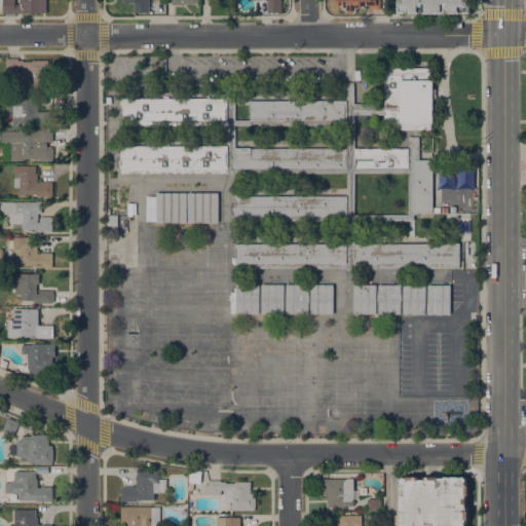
[(46,0),(46,12),(14,12),(3,13),(3,0),(15,0),(15,4),(21,4),(21,0),(46,0)]
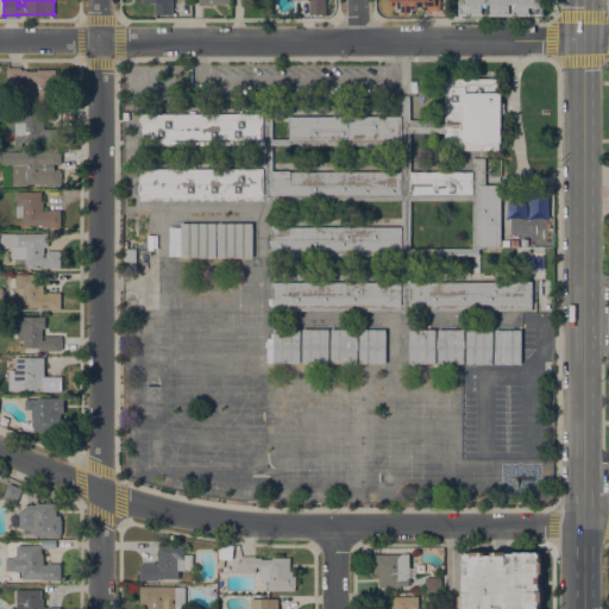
[(174,0),(174,14),(155,14),(155,2),(142,2),(142,0),(174,0)]
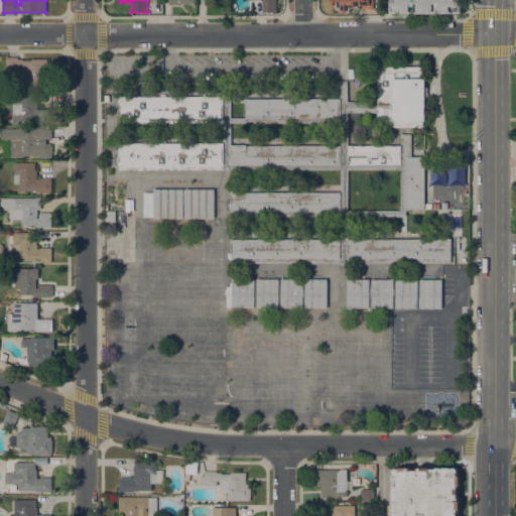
[(275,0),(275,12),(262,12),(262,0),(275,0)]
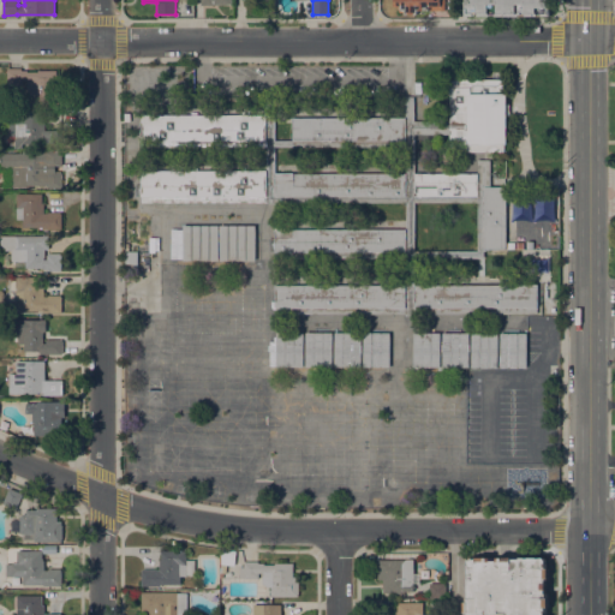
[(445,0),(445,10),(417,10),(417,13),(405,13),(405,12),(400,12),(399,11),(399,10),(399,6),(394,6),(394,0),(445,0)]
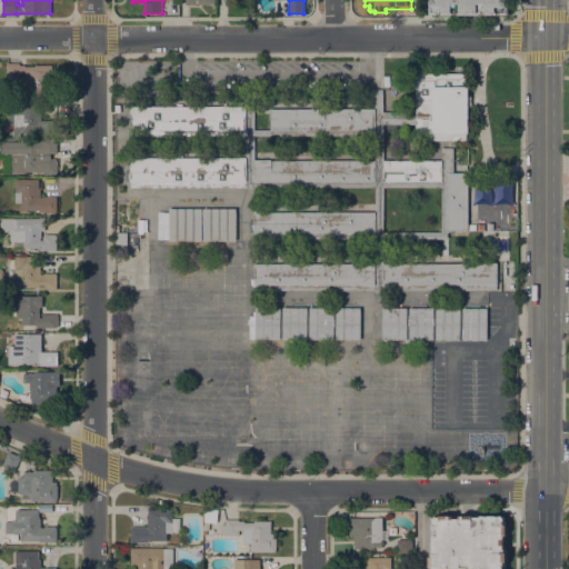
[(503,0),(503,1),(505,1),(505,13),(427,13),(427,6),(428,6),(428,0),(503,0)]
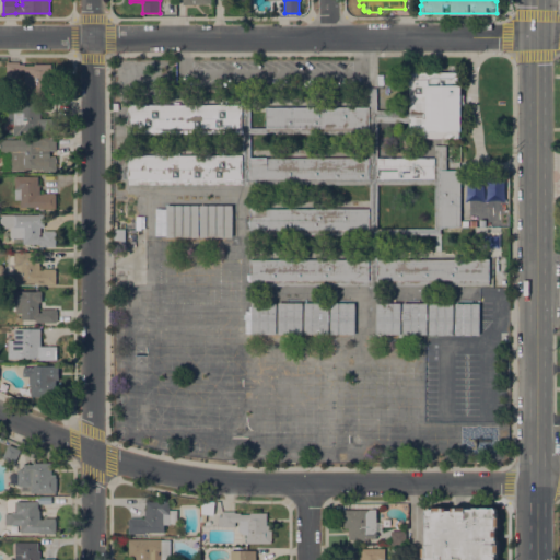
[(20,61),(20,63),(25,63),(25,65),(35,65),(35,62),(51,63),(51,76),(56,76),(56,94),(31,94),(31,86),(24,86),(25,72),(20,72),(20,78),(7,77),(7,76),(7,62),(8,62),(8,61),(20,61)]
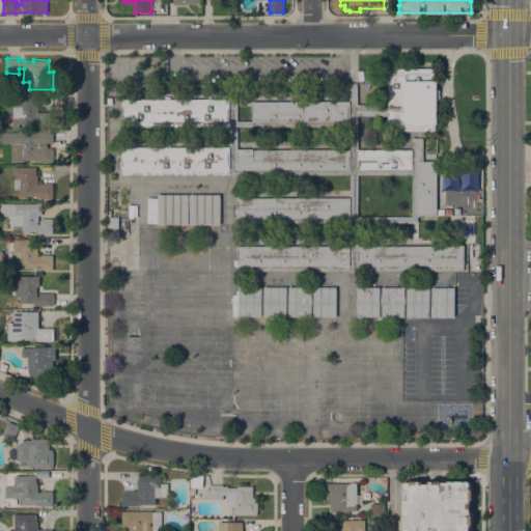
[(357,104),(388,104),(388,90),(389,90),(389,68),(436,68),(436,81),(438,81),(438,89),(440,89),(440,100),(438,100),(438,124),(436,124),(436,131),(406,131),(406,130),(388,130),(388,115),(357,115),(357,104)]
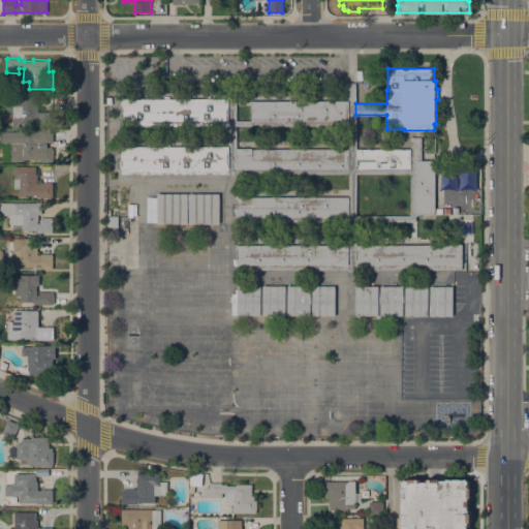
[(348,269),(237,270),(237,265),(348,265),(348,244),(348,222),(236,222),(236,217),(348,216),(348,196),(348,174),(122,174),(121,168),(228,168),(228,147),(228,125),(121,126),(121,120),(228,120),(228,98),(228,82),(237,82),(237,120),(251,120),(348,120),(348,100),(348,83),(356,83),(355,103),(355,115),(355,149),(355,168),(410,167),(410,149),(410,137),(422,137),(422,160),(416,160),(416,213),(416,221),(356,221),(356,245),(356,265),(462,263),(462,269),(358,270),(358,271),(348,271),(348,269)]
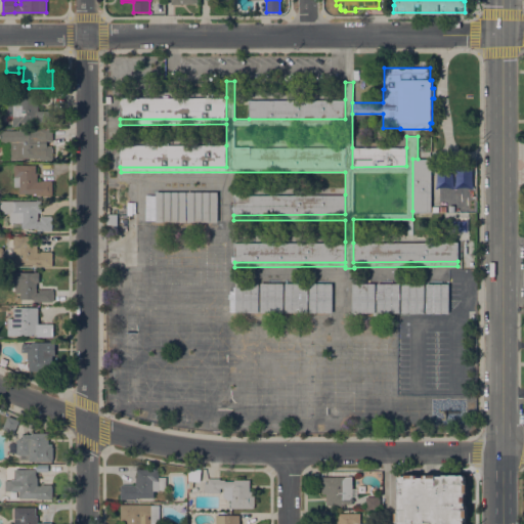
[(12,126),(12,116),(7,116),(7,105),(8,105),(8,93),(38,93),(38,111),(53,111),(53,124),(37,124),(37,121),(33,121),(33,122),(19,122),(19,126),(12,126)]
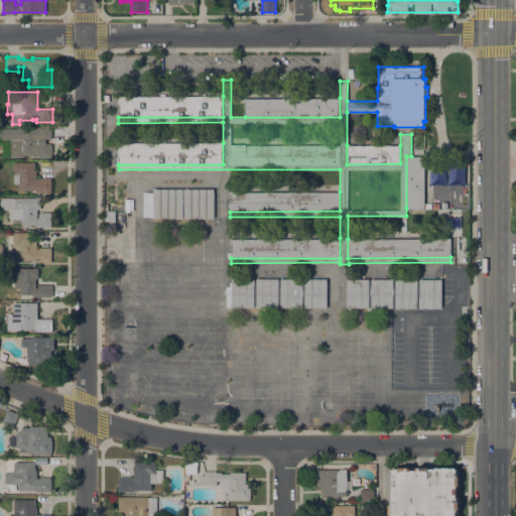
[(118,96),(223,96),(223,117),(118,117),(118,96)]
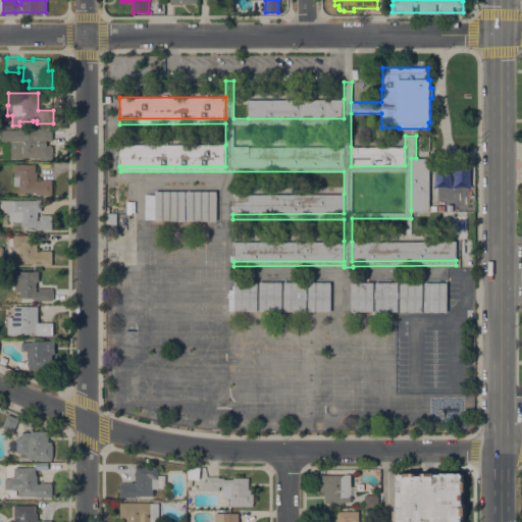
[(248,100),(344,99),(344,118),(248,118),(248,100)]
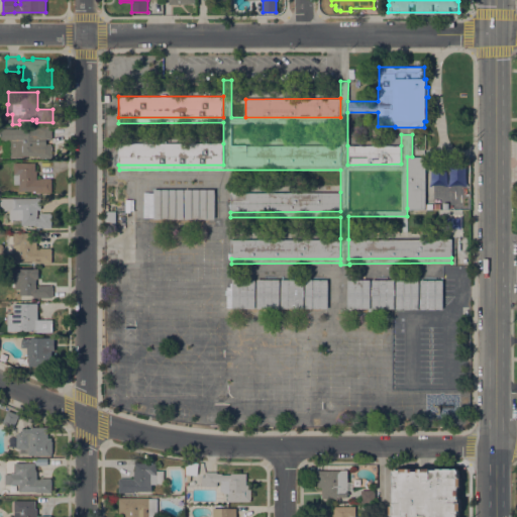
[(0,128),(41,128),(41,127),(52,126),(52,138),(46,138),(46,144),(52,144),(52,158),(39,158),(39,157),(36,157),(36,156),(23,156),(23,157),(2,157),(2,142),(1,142),(1,144),(0,144),(0,128)]
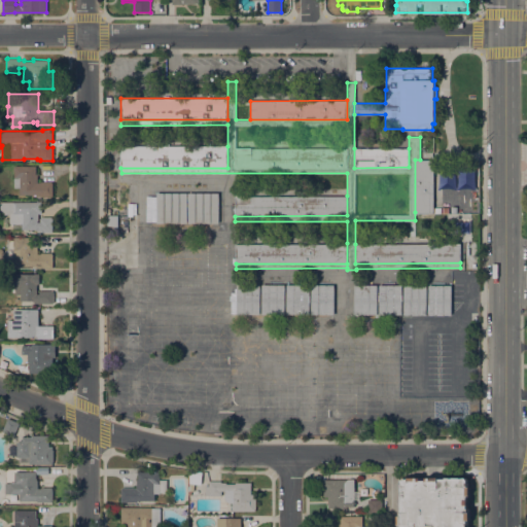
[(120,146),(227,146),(227,168),(120,168),(120,146)]
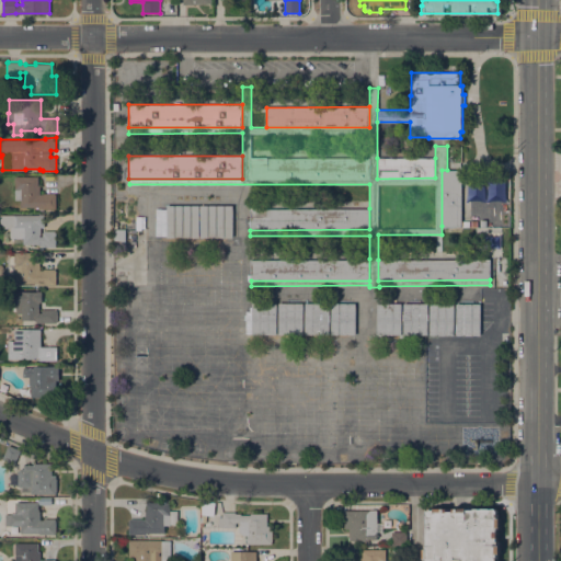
[(435,158),(435,178),(377,179),(377,158),(435,158)]
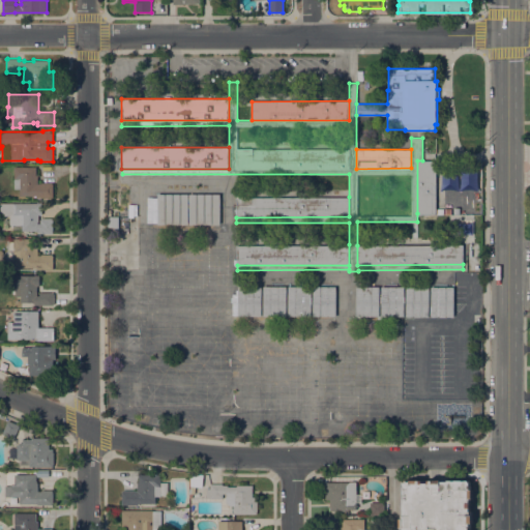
[(436,160),(436,213),(417,213),(417,160),(422,160),(436,160)]
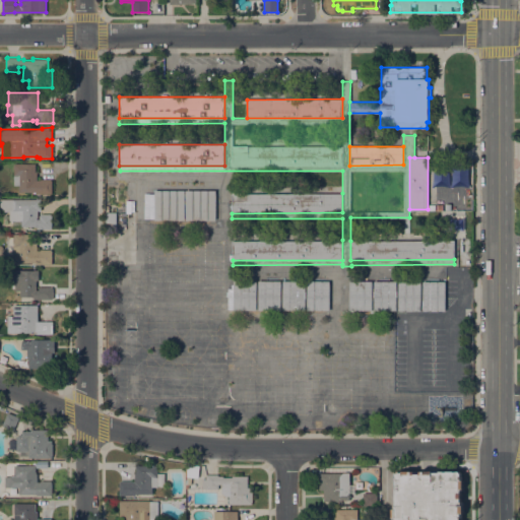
[(14,164),(36,164),(36,172),(37,172),(37,180),(41,180),(41,179),(51,179),(51,180),(52,180),(52,193),(36,193),(36,191),(19,191),(19,185),(14,185),(14,164)]
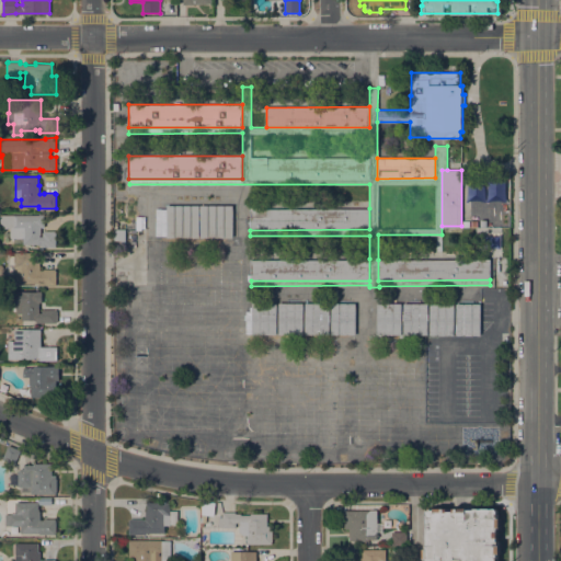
[(167,205),(232,205),(232,237),(167,238),(167,205)]
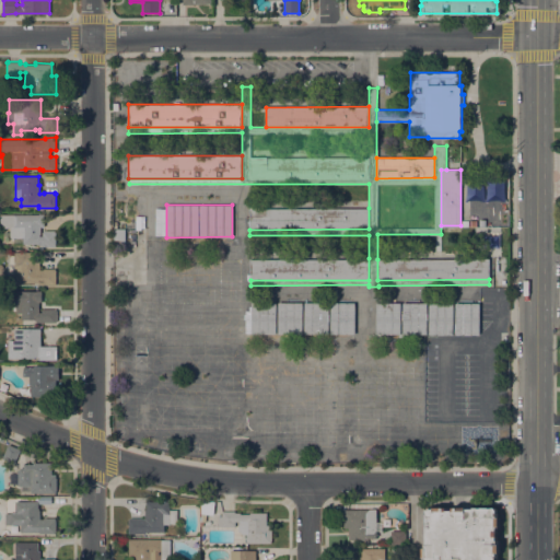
[(165,208),(154,208),(153,234),(164,234),(165,208)]
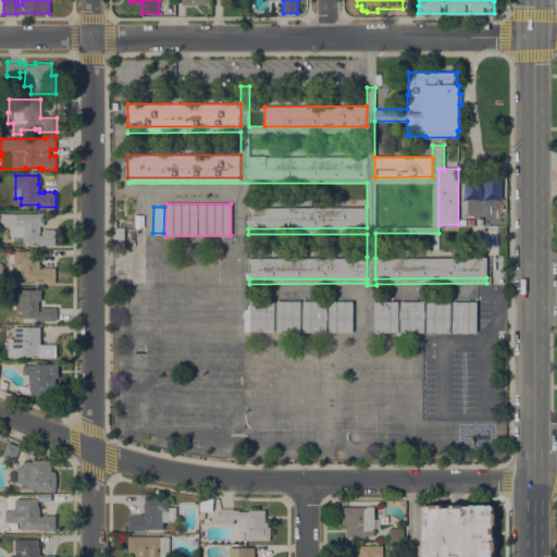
[(248,207),(367,207),(367,227),(248,229),(248,207)]
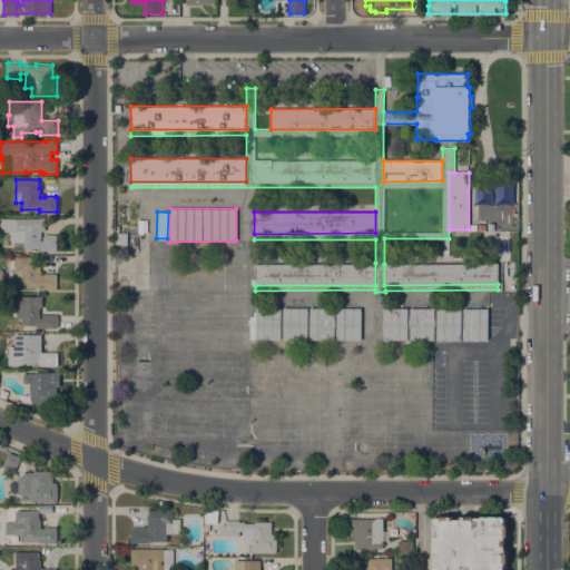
[(0,218),(41,218),(41,239),(43,239),(43,235),(45,235),(45,234),(56,234),(56,236),(57,236),(57,251),(43,251),(43,249),(39,249),(39,248),(23,248),(23,242),(10,242),(10,232),(5,232),(0,227),(0,218)]
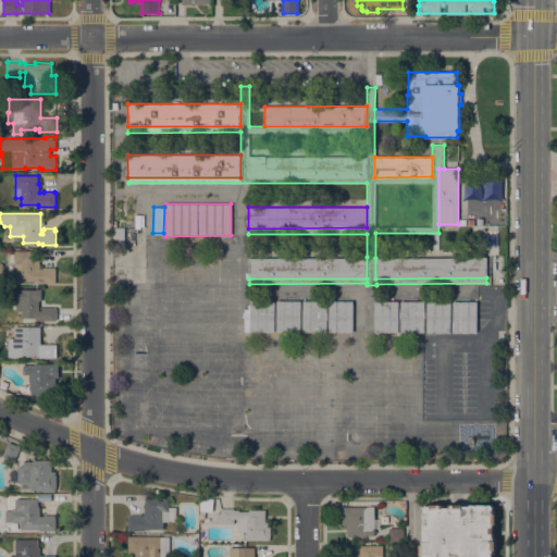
[(125,227),(125,238),(124,238),(124,246),(118,246),(118,238),(113,238),(113,227),(125,227)]
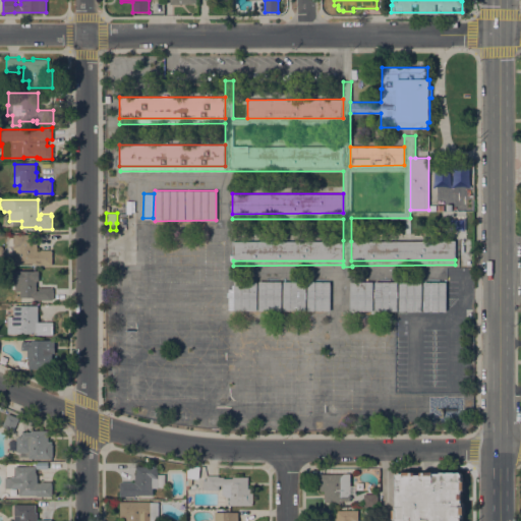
[(36,234),(36,242),(37,242),(37,250),(41,250),(41,249),(52,249),(52,265),(37,265),(37,263),(20,263),(20,265),(7,265),(7,254),(13,254),(13,234),(36,234)]
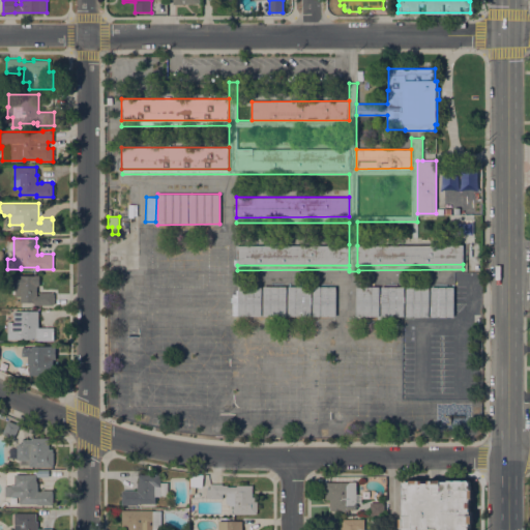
[(237,245),(349,244),(349,265),(237,265),(237,245)]
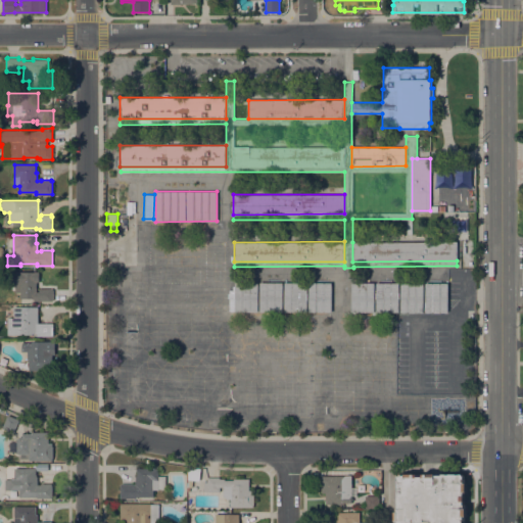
[(457,241),(457,260),(352,262),(352,242),(457,241)]
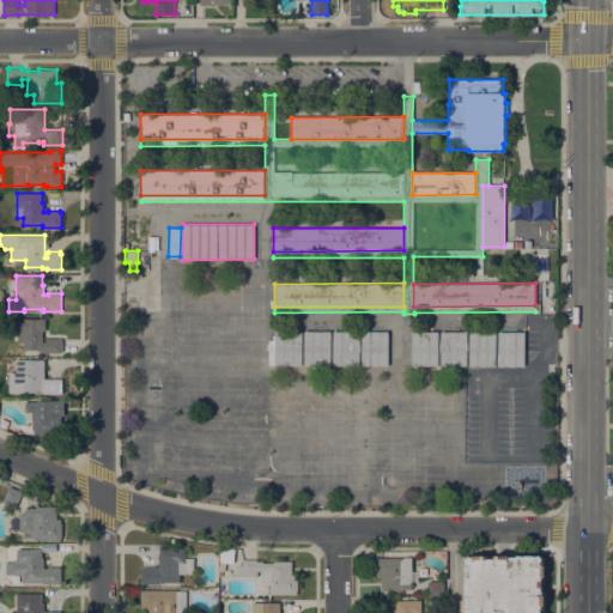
[(46,331),(43,331),(43,341),(46,341),(46,338),(61,338),(61,339),(64,339),(64,353),(40,352),(40,350),(18,350),(18,317),(46,317),(46,331)]
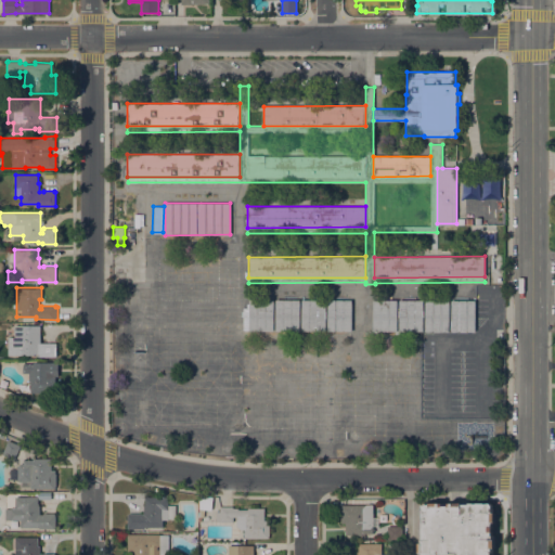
[(273,299),(273,331),(249,331),(249,299),(273,299)]
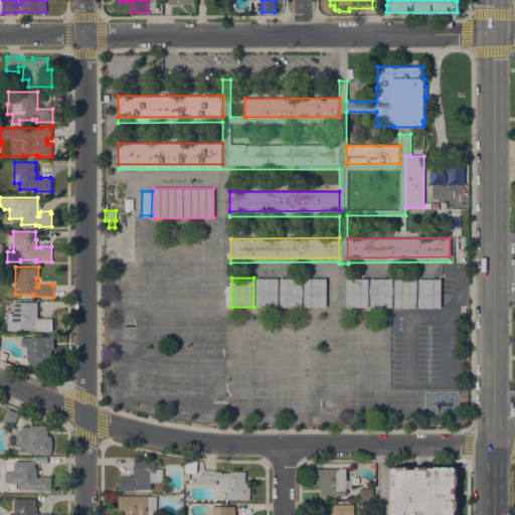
[(278,307),(255,307),(255,278),(278,278),(278,307)]
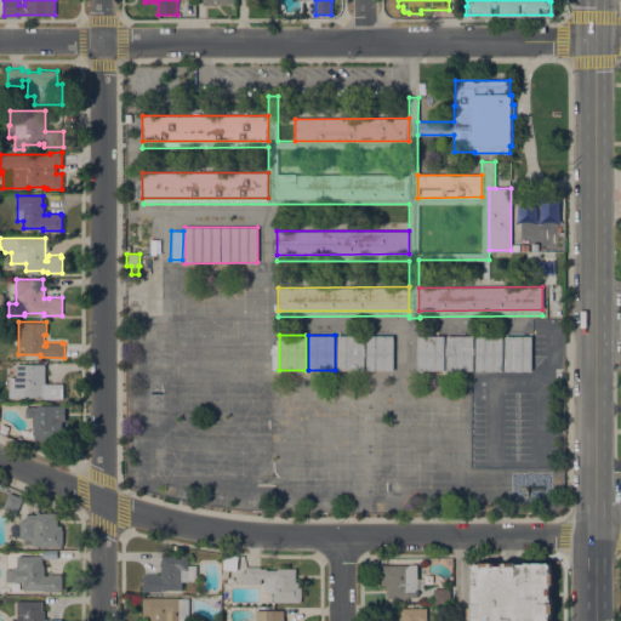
[(364,370),(337,370),(337,335),(365,335),(364,370)]
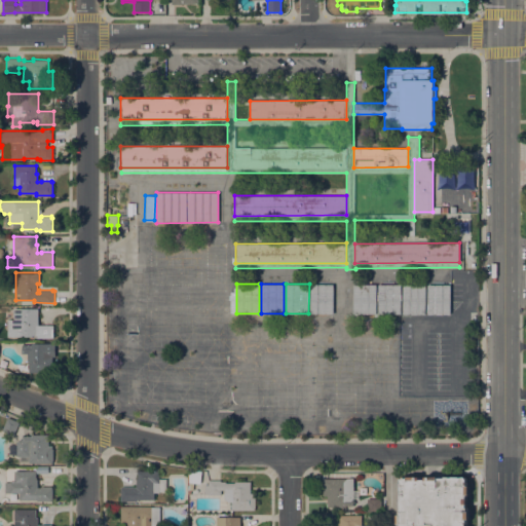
[(333,313),(310,313),(310,284),(334,284),(333,313)]
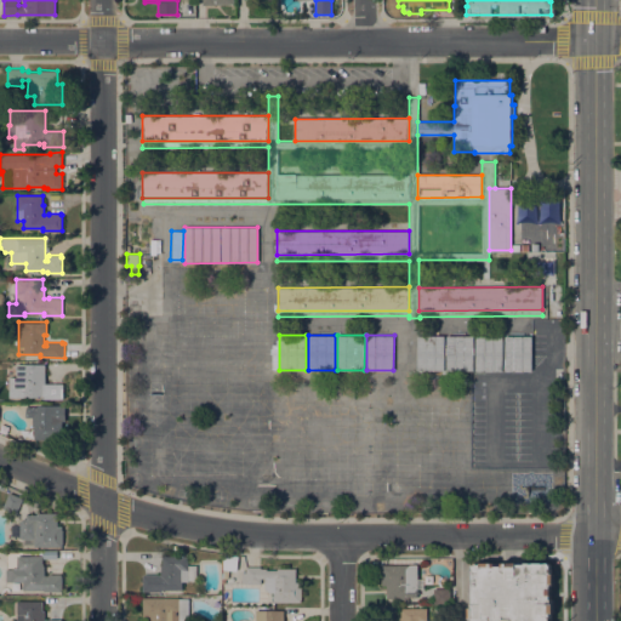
[(417,335),(444,336),(444,370),(417,370),(417,335)]
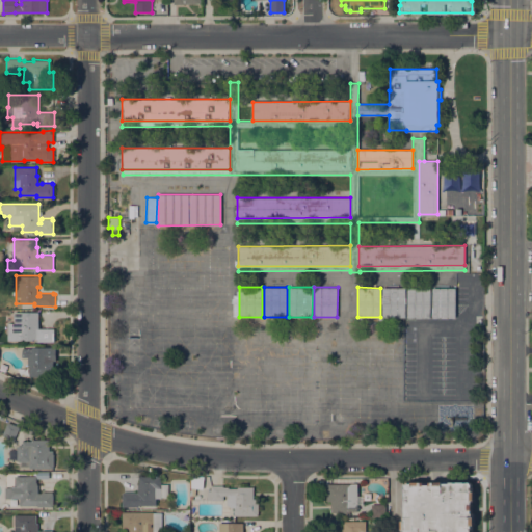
[(382,288),(405,288),(405,317),(382,317),(382,288)]
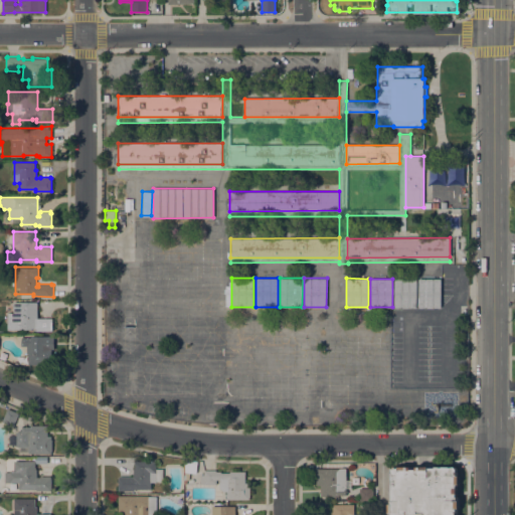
[(394,279),(416,279),(416,307),(394,307),(394,279)]
